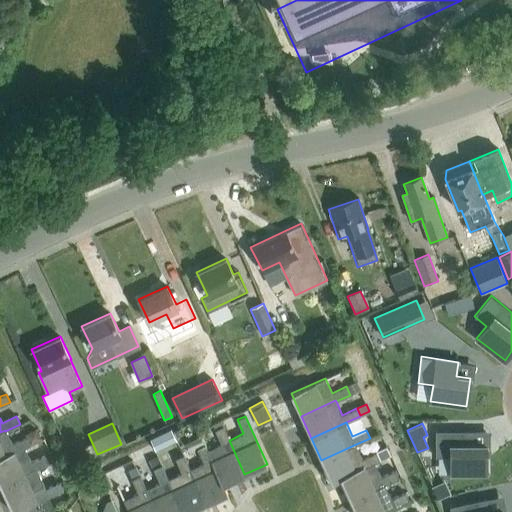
[(222,444),(208,450),(223,484),(244,474),(229,440),(230,440),(223,425),(215,429),(222,444)]
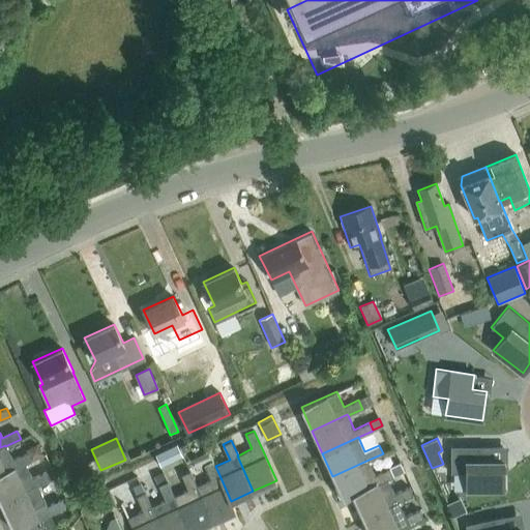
[(177,444),(167,449),(172,462),(183,457),(177,444)]
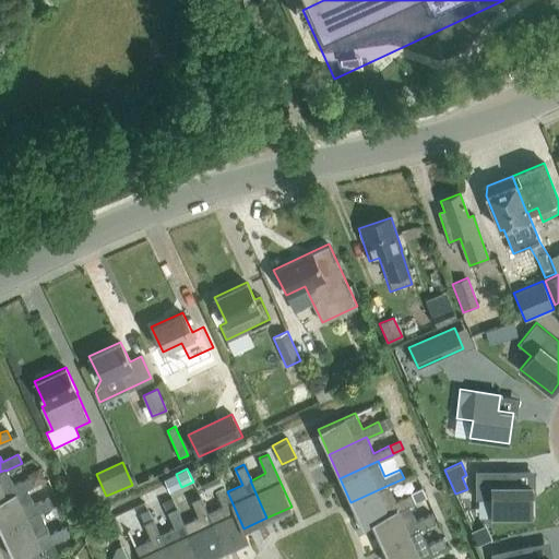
[(13,485),(6,471),(6,470),(0,472),(0,501),(26,490),(32,487),(28,478),(13,485)]
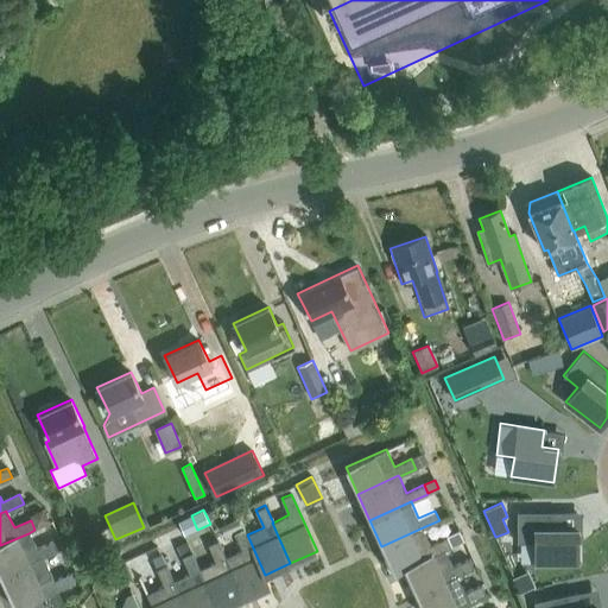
[(562,529),(562,512),(517,512),(517,543),(536,543),(536,562),(578,562),(577,529),(562,529)]
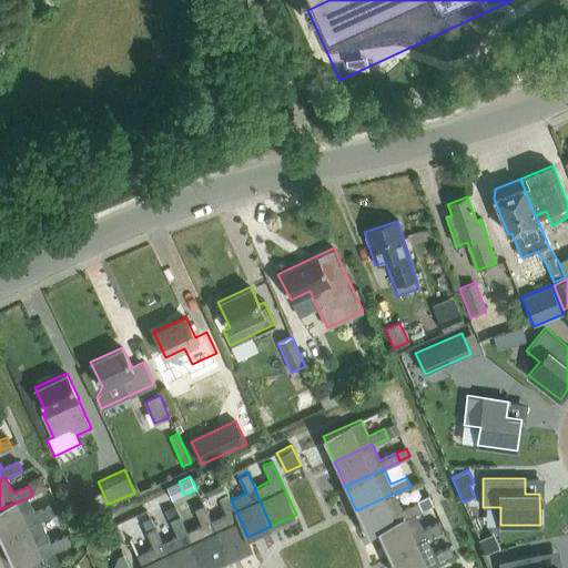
[(222,485),(206,492),(210,501),(226,494),(222,485)]
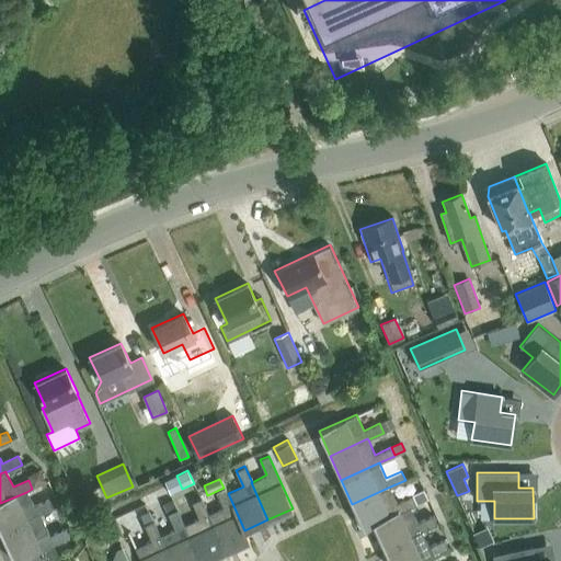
[(83,505),(96,499),(90,484),(76,490),(83,505)]
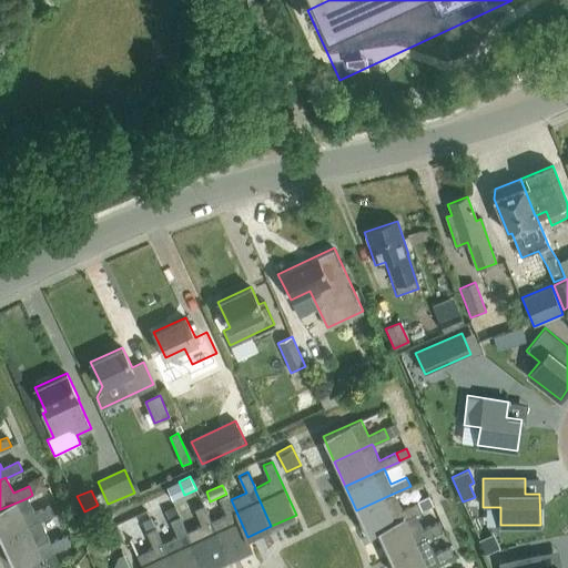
[(252,547),(247,537),(231,499),(227,493),(219,497),(225,513),(211,519),(210,520),(227,558),(252,547)]
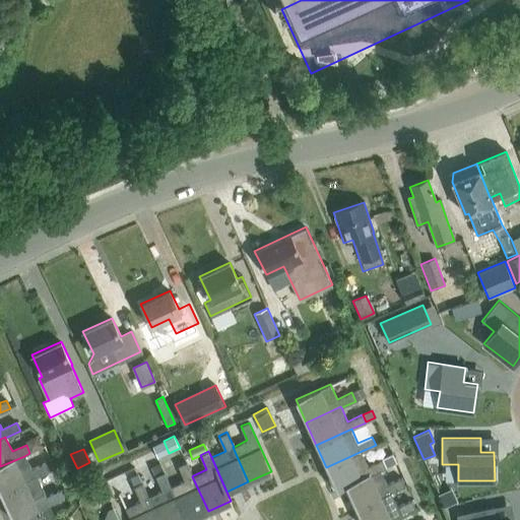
[(337,490),(346,485),(381,469),(395,463),(391,455),(368,465),(362,451),(326,467),(337,490)]
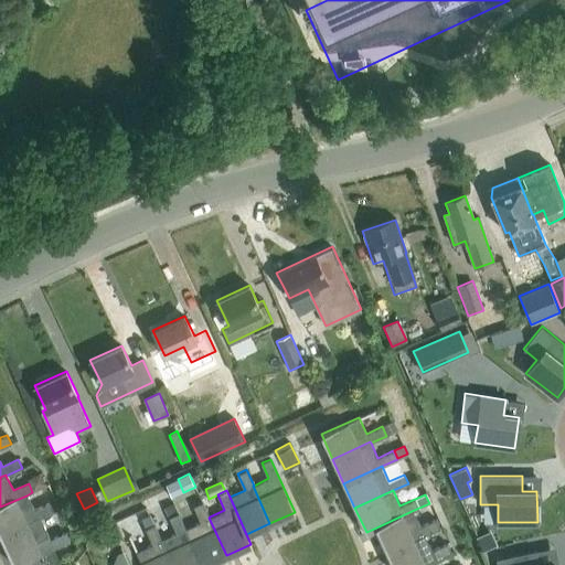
[(0,507),(0,533),(1,535),(40,518),(40,519),(53,512),(49,503),(33,511),(27,496),(0,507)]
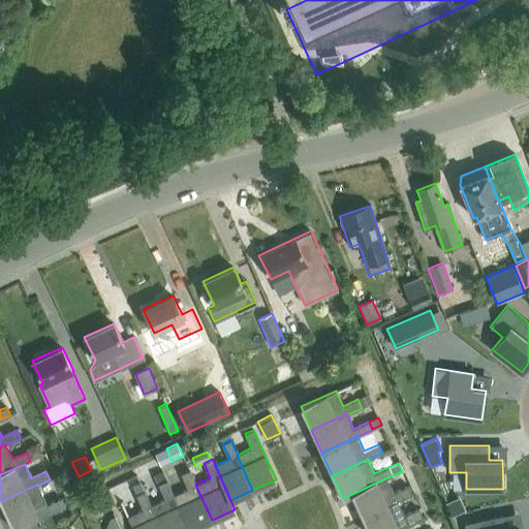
[(188,528),(191,528),(212,520),(195,485),(196,484),(190,469),(181,473),(188,489),(174,495),(173,495),(188,528)]
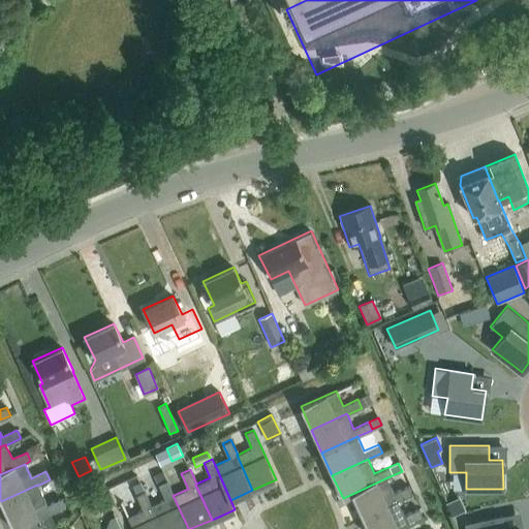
[(154,474),(158,484),(159,484),(166,480),(162,471),(154,474)]
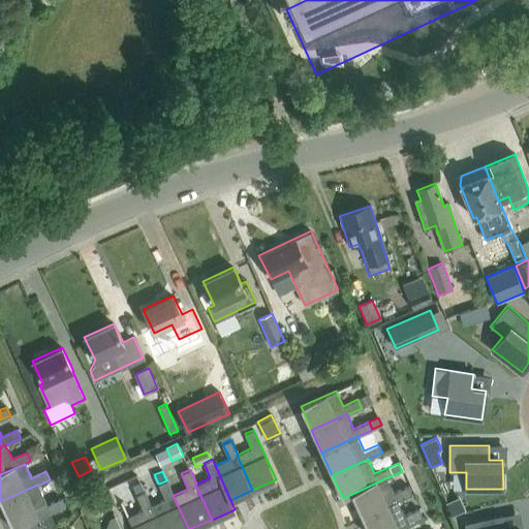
[(352,494),(362,516),(398,500),(412,494),(408,486),(394,492),(387,477),(352,494)]
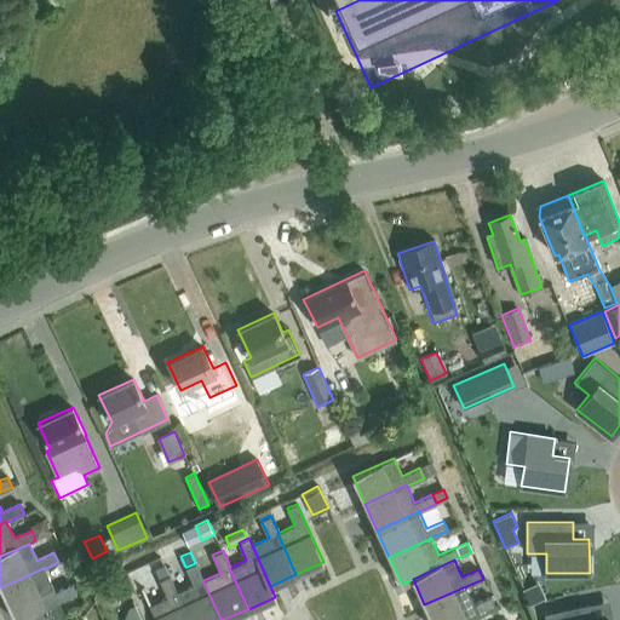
[(194,584),(177,592),(188,619),(220,619),(202,580),(204,580),(196,563),(195,563),(187,567),(194,584)]
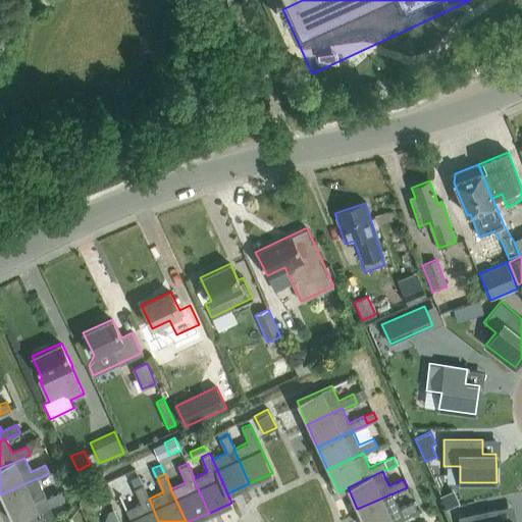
[(37,478),(1,494),(13,521),(16,521),(64,500),(60,491),(46,499),(37,479),(37,478)]
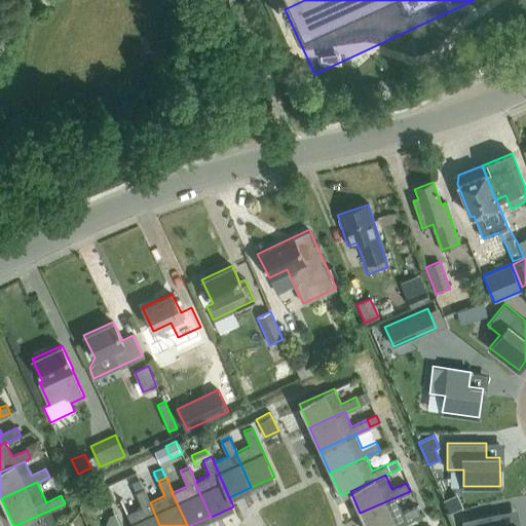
[(132,525),(159,525),(150,502),(144,488),(136,491),(142,506),(126,513),(132,525)]
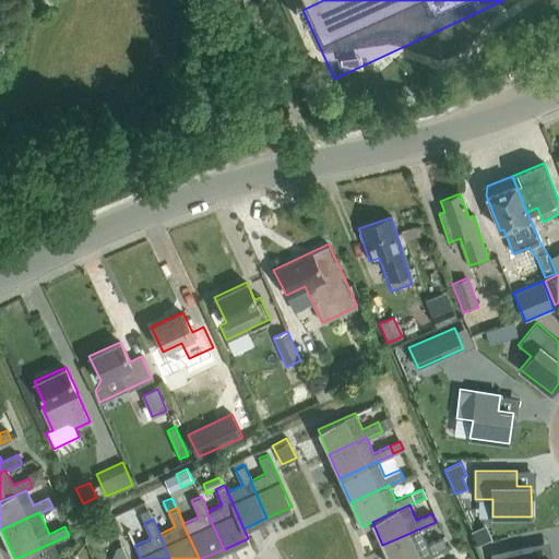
[(427,544),(420,528),(382,545),(389,558),(416,558),(447,545),(442,537),(427,544)]
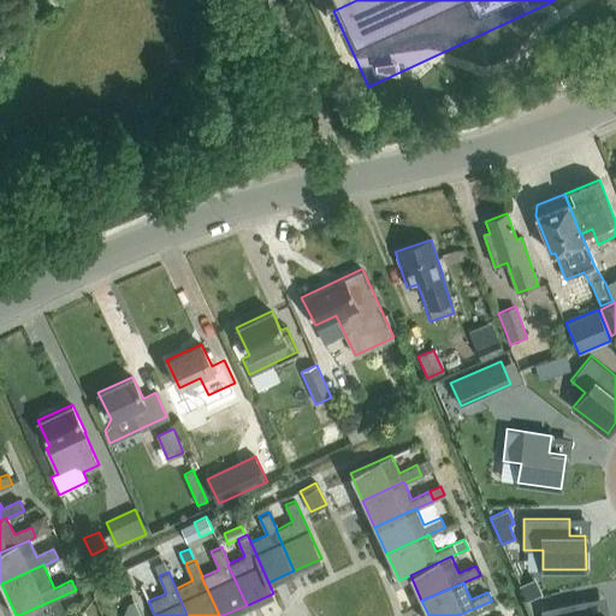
[(592,615),(587,615),(585,600),(540,609),(542,615),(604,615),(605,614),(592,615)]
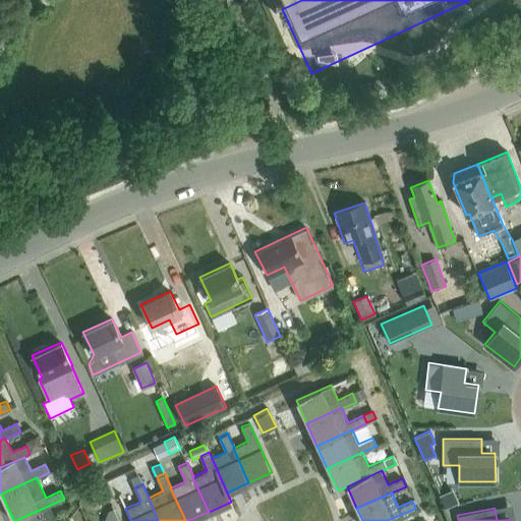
[(114,509),(107,512),(104,520),(115,520),(118,520),(114,509)]
